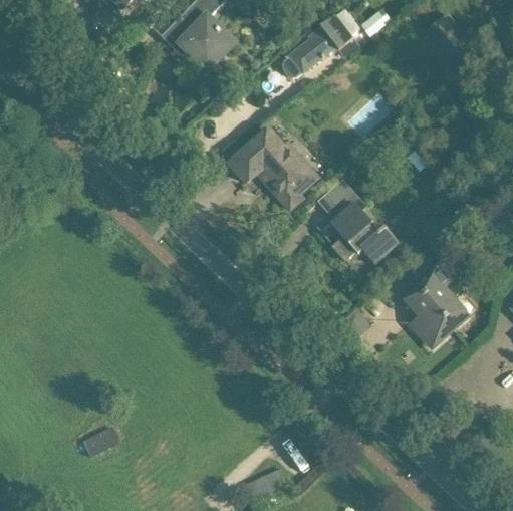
[(113,0),(122,8),(130,0),(105,0),(113,0)]
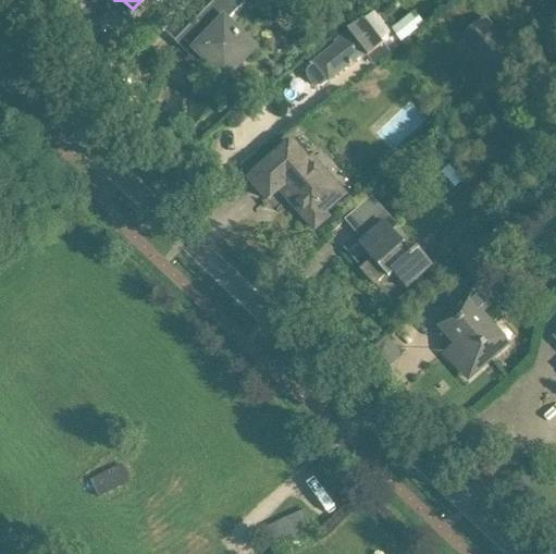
[(211,0),(174,38),(173,39),(199,63),(206,57),(224,74),(252,46),(224,20),(244,0),(211,0)]
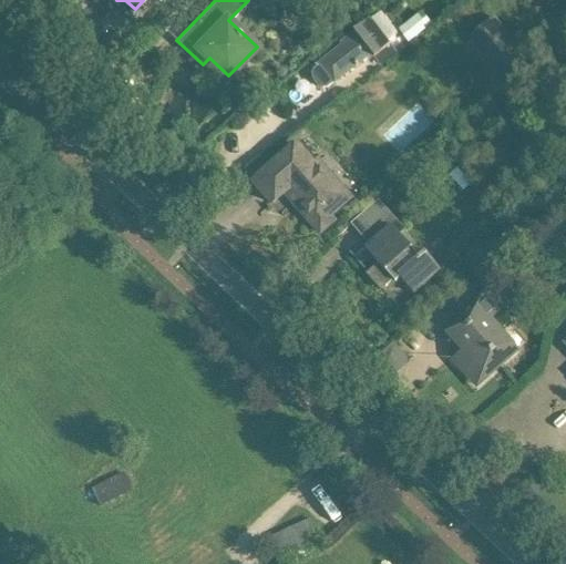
[(421,9),(398,28),(407,39),(430,20),(421,9)]
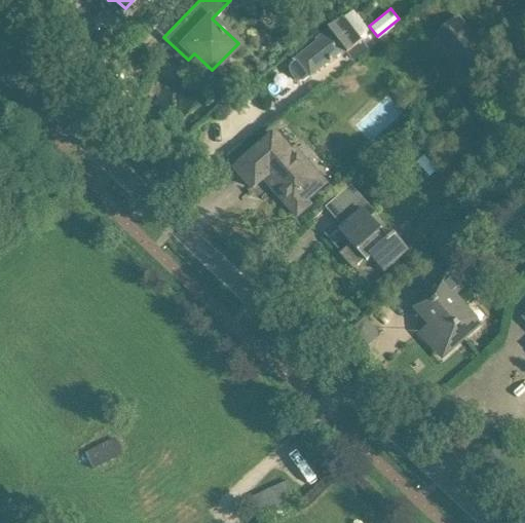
[(330,60),(332,59),(339,52),(340,54),(344,50),(347,54),(365,42),(344,14),(328,28),(330,31),(296,57),(297,57),(290,62),(289,67),(288,70),(295,79),(298,79),(303,79),(309,74),(329,59),(330,60)]
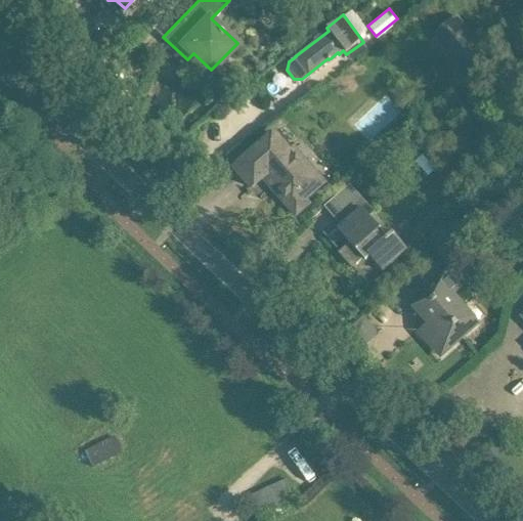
[(436,35),(464,63),(483,46),(455,16),(436,35)]
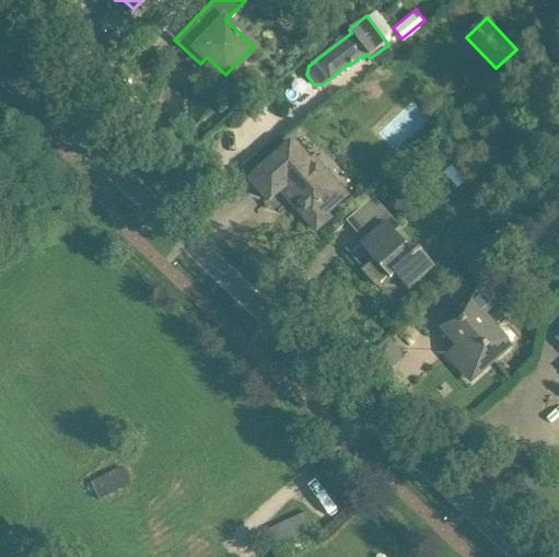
[(286,196),(288,198),(289,198),(315,228),(328,216),(324,211),(345,194),(313,157),(309,160),(292,140),(249,177),(268,198),(282,185),(289,193),(286,196)]
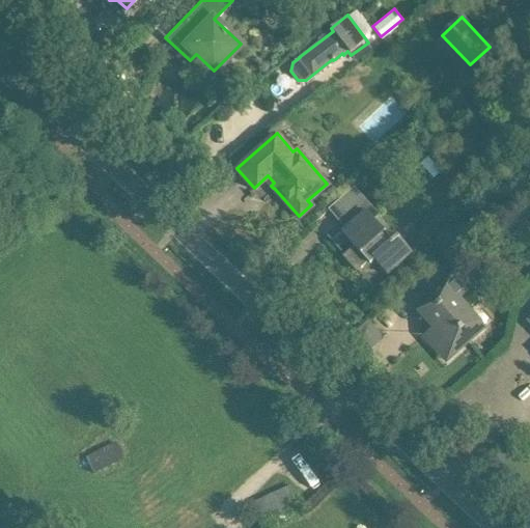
[(387,273),(402,258),(411,251),(398,237),(393,242),(364,210),(369,204),(353,185),(333,202),(350,222),(340,230),(353,245),(343,252),(327,233),(326,234),(374,289),(391,274),(390,274),(374,287),(358,268),(367,260),(369,262),(373,258),(387,273)]
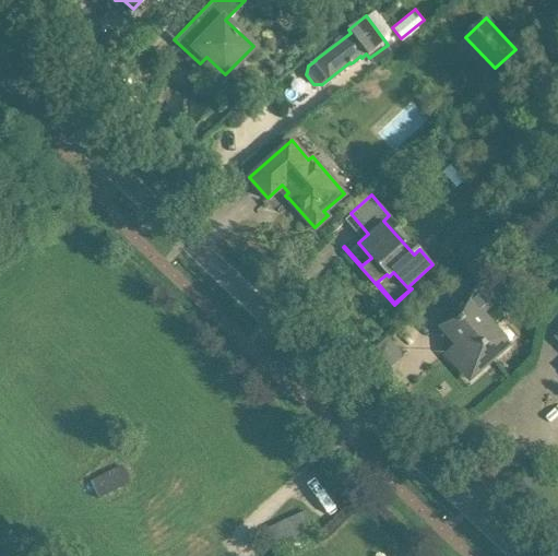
[(456,344),(447,352),(469,377),(511,340),(488,315),(502,303),(484,282),(438,322),(456,344)]
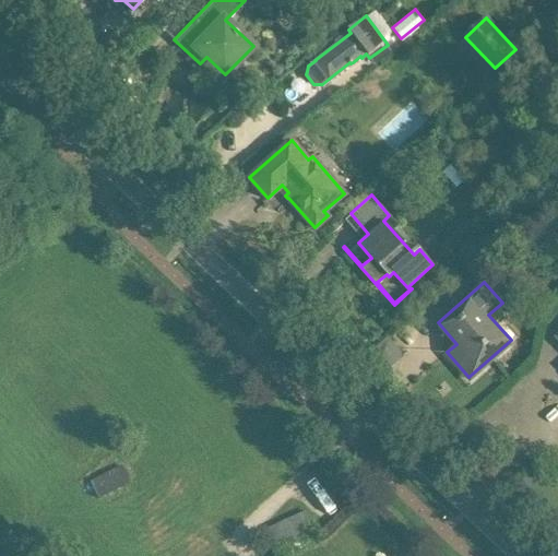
[(122,463),(90,480),(99,497),(131,481),(122,463)]
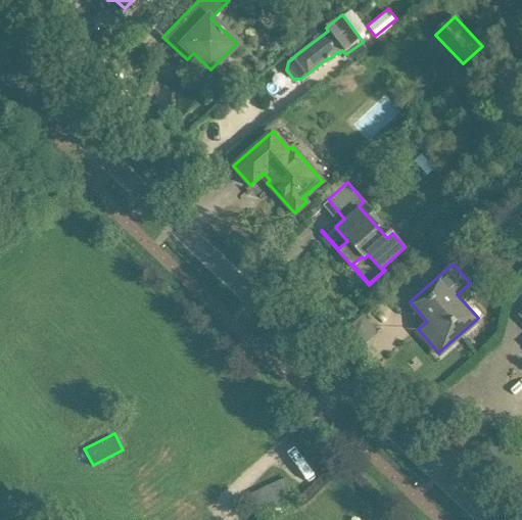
[(261,519),(279,511),(297,503),(286,477),(248,494),(261,519)]
